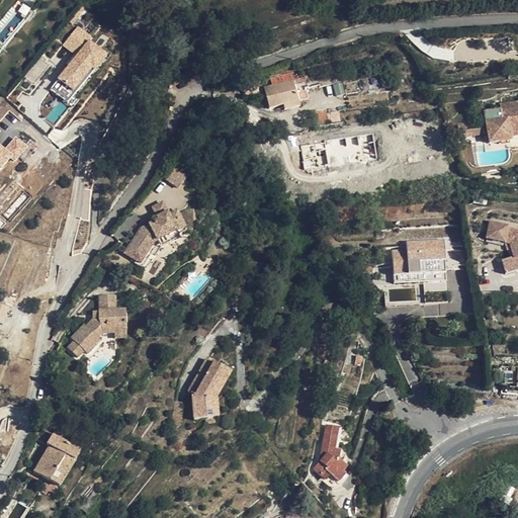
[(59,78),(60,80),(53,88),(68,101),(108,56),(91,41),(94,38),(80,25),(64,45),(77,57),(59,78)]
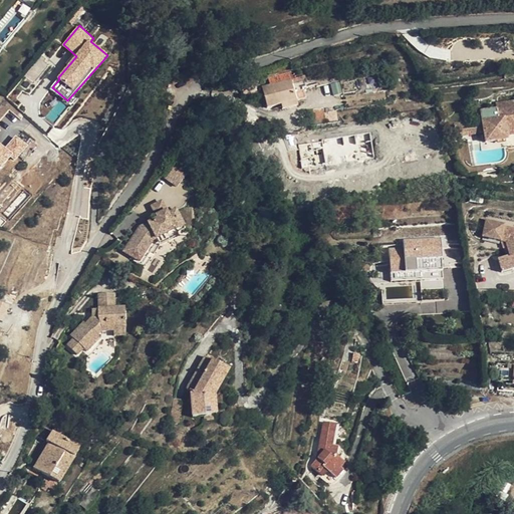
[(263,87),(266,99),(269,107),(283,104),(284,109),(298,106),(296,98),(295,90),(291,76),(275,80),(276,84),(263,87)]
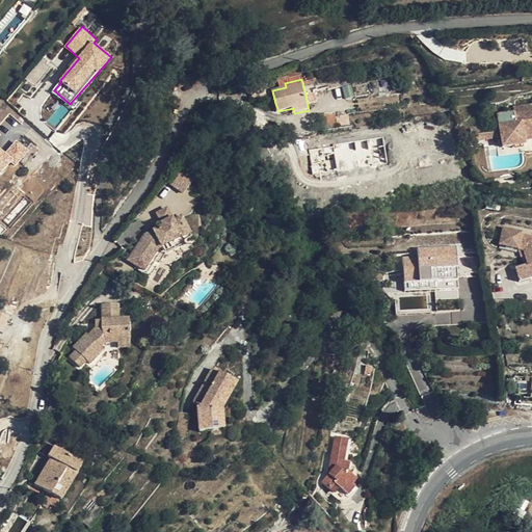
[(526,145),(525,142),(525,137),(531,135),(531,109),(515,112),(516,122),(501,125),(503,136),(505,148),(526,145)]
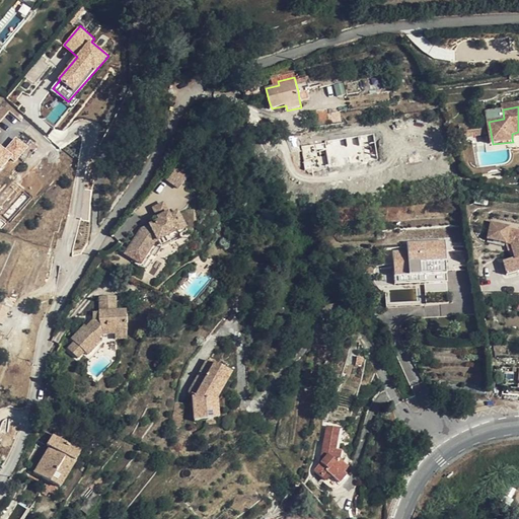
[(5,151),(0,146),(0,169),(12,157),(16,161),(28,148),(17,138),(5,151)]
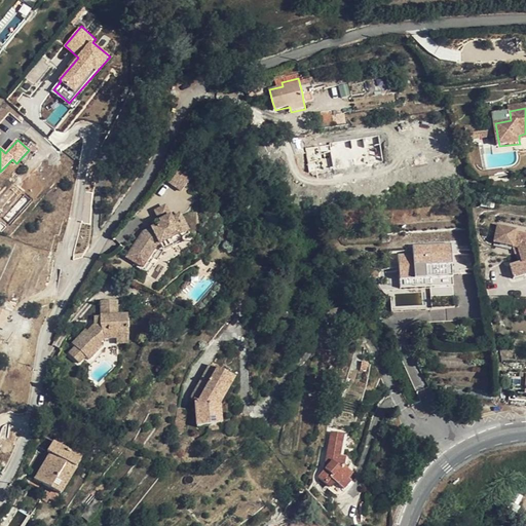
[(183,171),(170,183),(181,195),(192,185),(193,180),(183,171)]
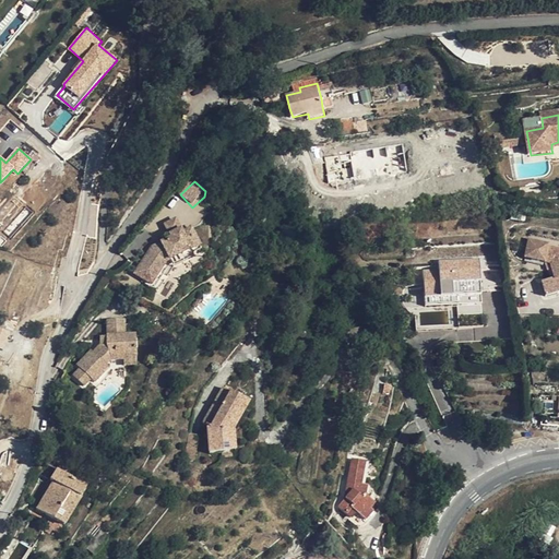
[(165,225),(169,237),(180,233),(176,221),(165,225)]
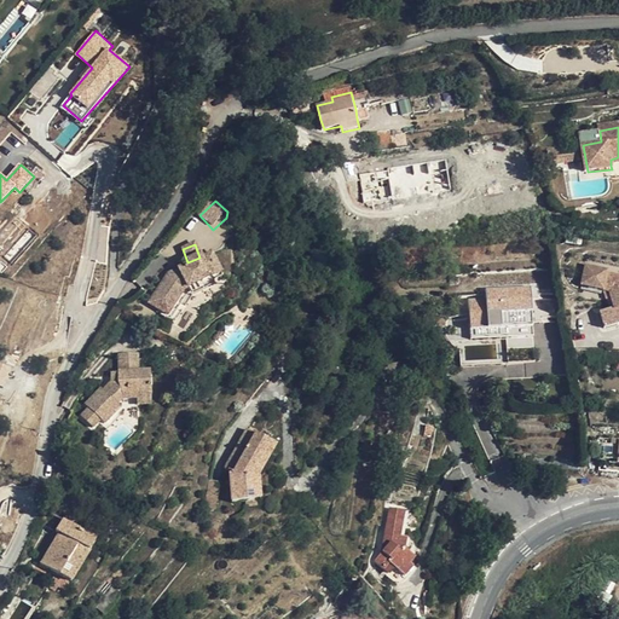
[(229,250),(218,252),(221,270),(232,268),(229,250)]
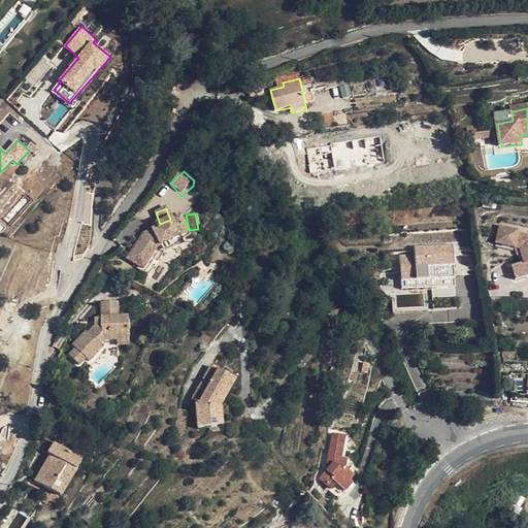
[(170,220),(160,224),(161,226),(143,234),(127,258),(135,264),(142,269),(159,244),(178,237),(180,242),(188,238),(179,219),(171,221),(170,220)]
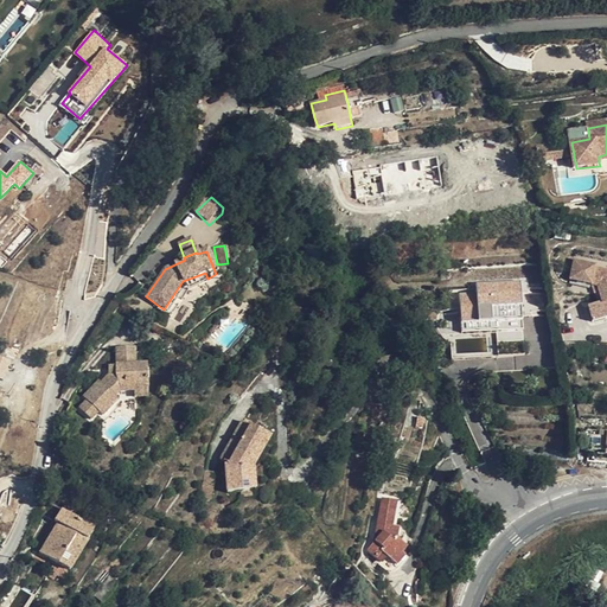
[(606,270),(596,269),(595,267),(574,261),(570,281),(592,286),(599,287),(600,293),(604,304),(606,301),(606,270)]
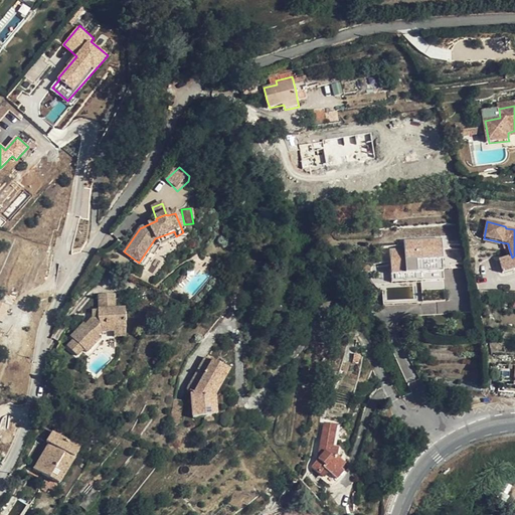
[(143,271),(158,248),(177,240),(175,236),(176,236),(174,231),(155,238),(139,263),(132,258),(130,261),(143,271)]
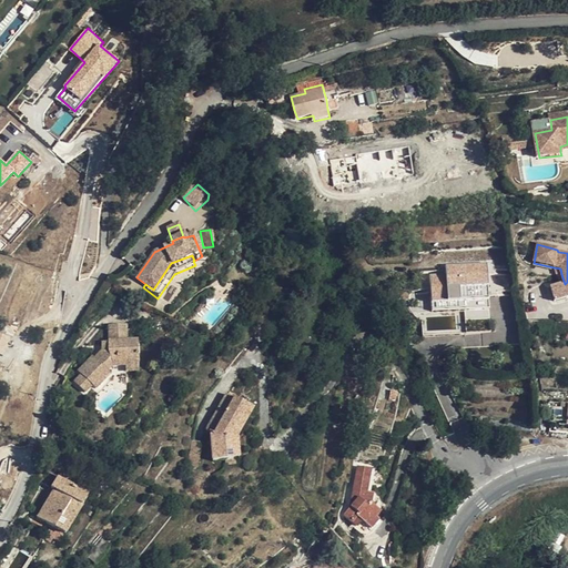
[(433,303),(490,301),(488,264),(446,266),(446,274),(432,275),(433,303)]
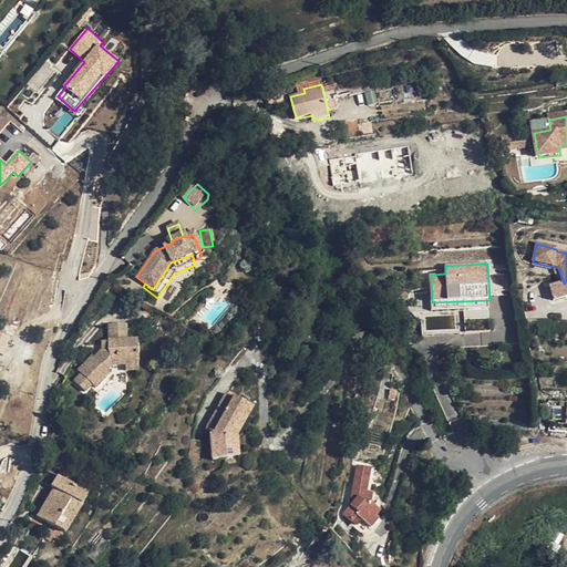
[(490,313),(490,300),(432,302),(433,311),(471,309),(471,315),(490,313)]
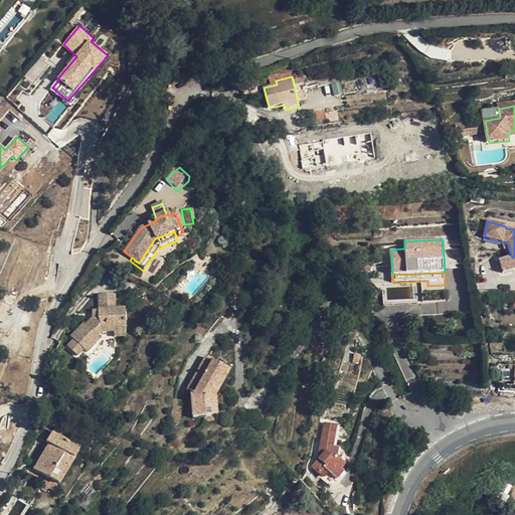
[(413,286),(382,289),(383,305),(414,302),(413,286)]
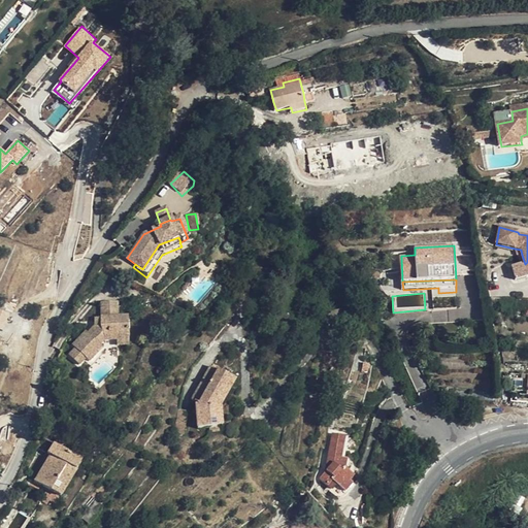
[(101,326),(96,325),(88,334),(86,332),(73,345),(75,350),(69,356),(79,365),(86,359),(89,361),(102,348),(106,352),(103,355),(107,360),(116,368),(118,366),(117,347),(117,341),(118,339),(121,336),(128,336),(128,317),(118,317),(117,302),(101,302),(102,318),(101,318),(100,319),(101,326)]
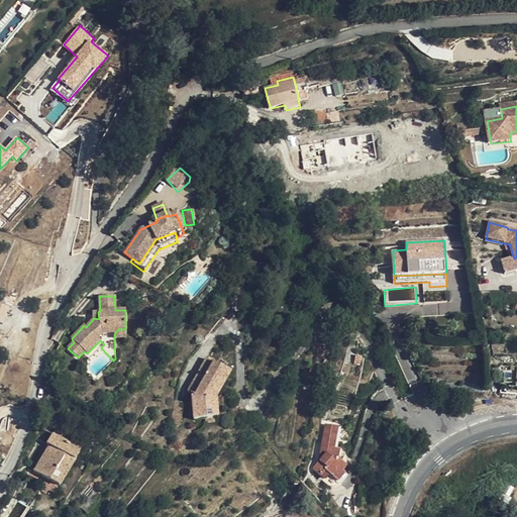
[(0,321),(3,323),(8,306),(0,303),(0,321)]
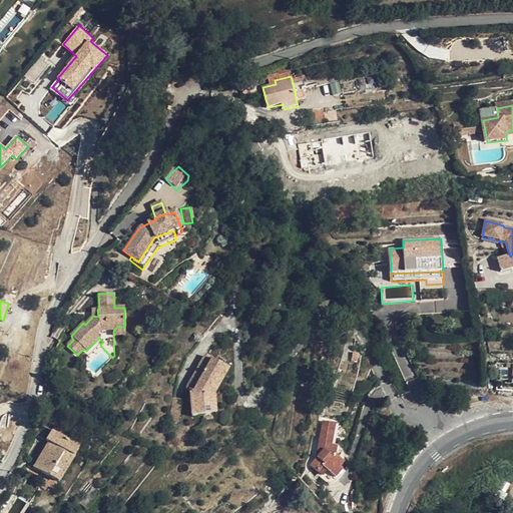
[(124,336),(124,327),(117,327),(114,330),(113,332),(113,337),(124,336)]
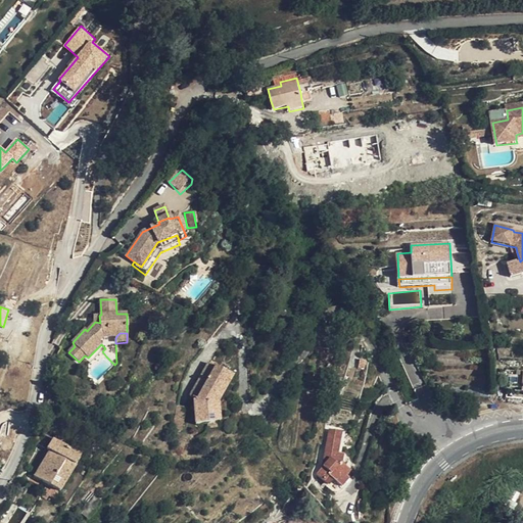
[(313,369),(316,361),(311,359),(306,367),(313,369)]
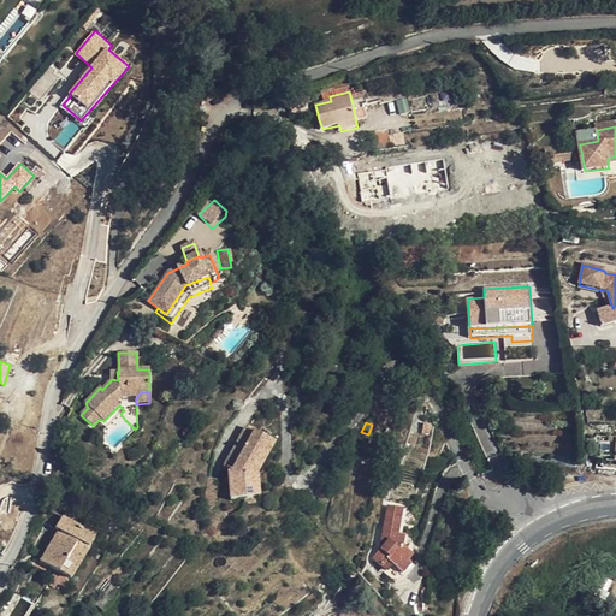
[(246,428),(242,433),(250,438),(254,432),(246,428)]
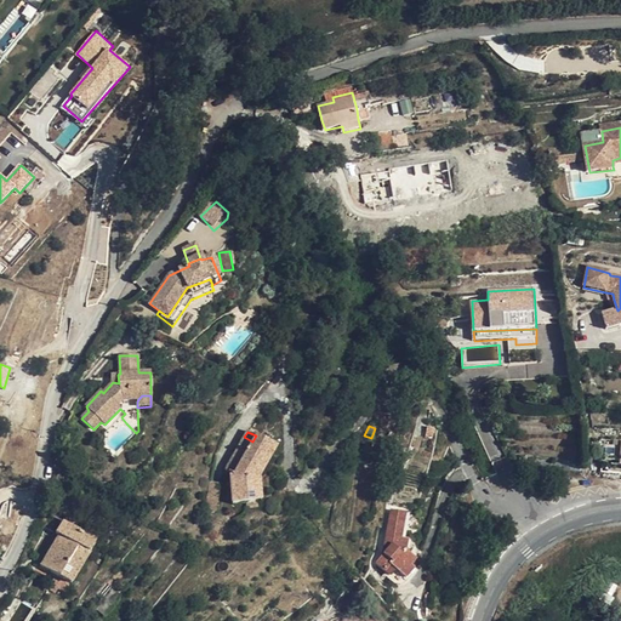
[(246,503),(255,503),(252,478),(271,445),(256,436),(252,442),(244,437),(226,471),(229,473),(232,505),(246,503)]
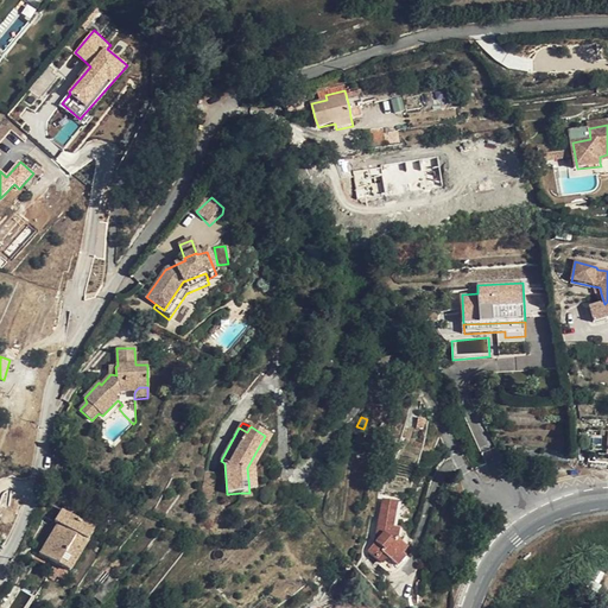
[(253,469),(271,438),(265,436),(247,468),(249,493),(254,493),(253,469)]
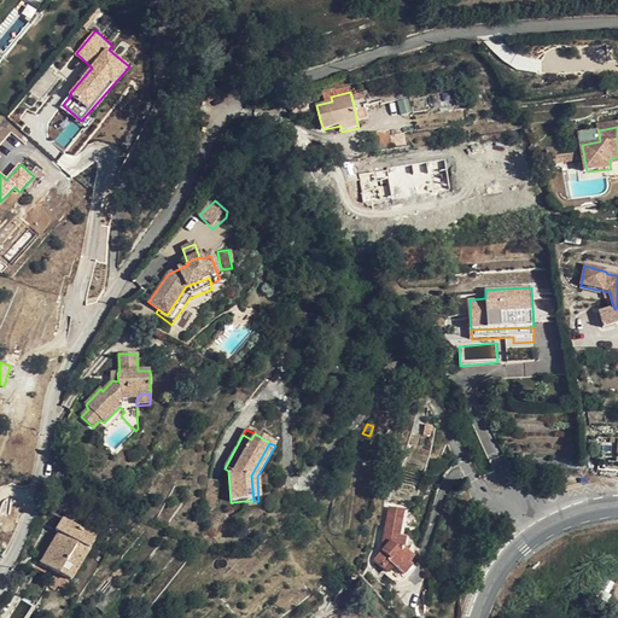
[(203,507),(214,508),(220,482),(208,479),(203,507)]
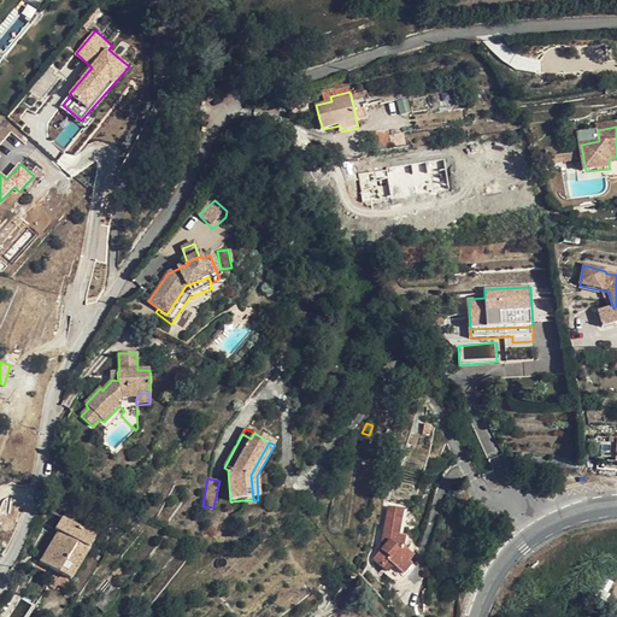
[(380,553),(374,559),(381,566),(387,563),(393,568),(403,576),(411,565),(409,563),(412,558),(403,547),(405,538),(401,536),(398,535),(403,511),(388,507),(380,553)]
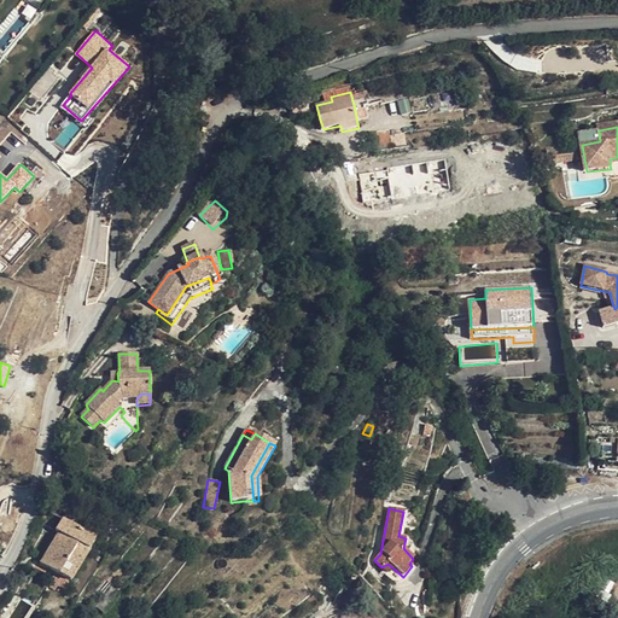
[(75,581),(99,538),(65,519),(58,530),(63,532),(45,564),(75,581)]
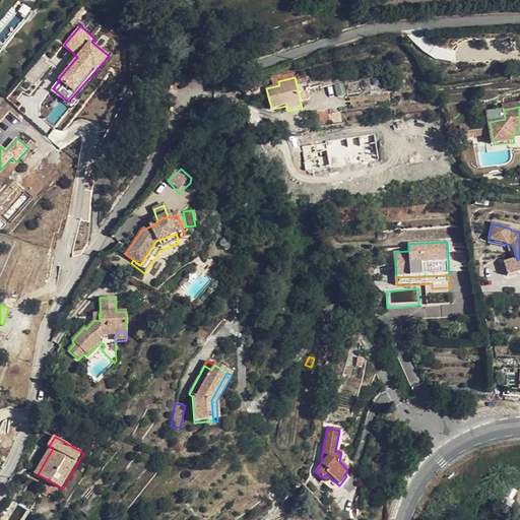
[(81,510),(88,515),(102,498),(94,493),(81,510)]
